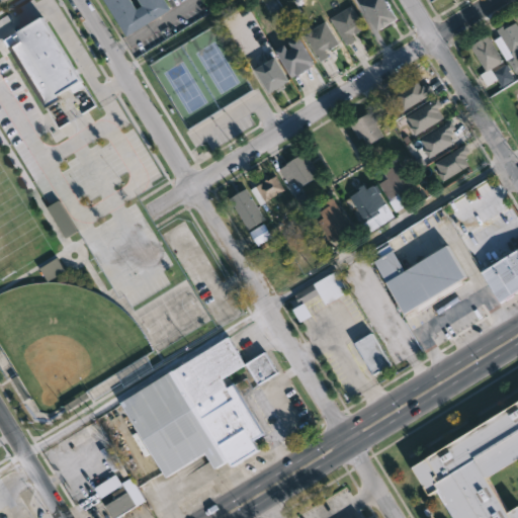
[(159,0),(166,10),(123,37),(99,0),(159,0)]
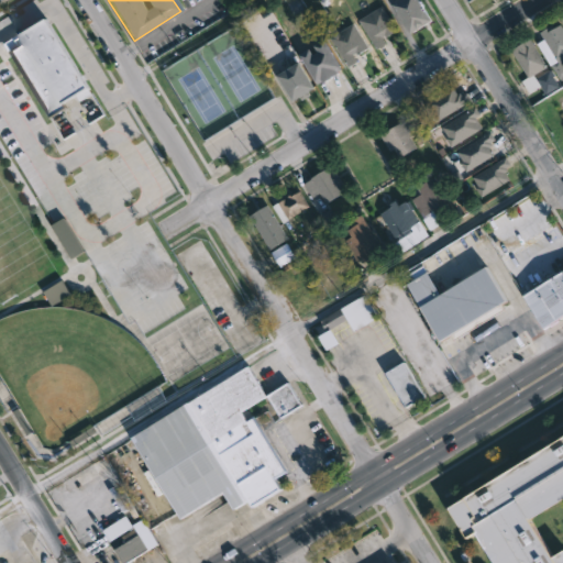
[(407,29),(404,31),(387,1),(388,0),(416,0),(427,18),(407,29)]
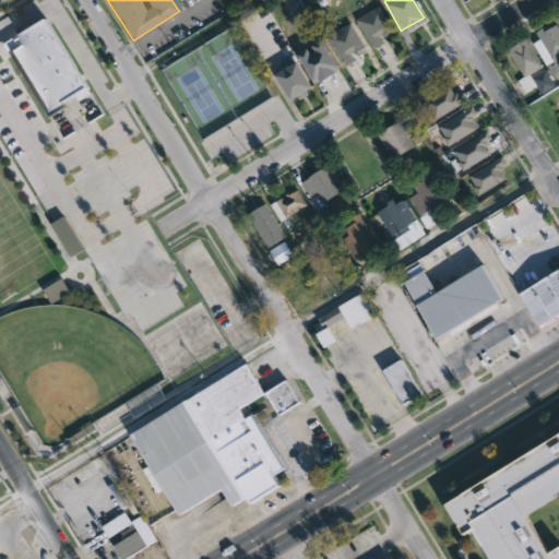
[(392,28),(381,35),(380,33),(377,35),(381,42),(372,47),(355,18),(377,4),(392,28)]
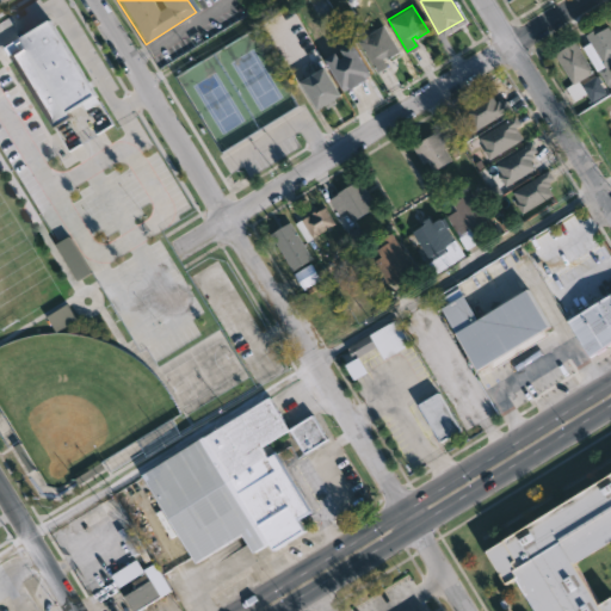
[(0,42),(0,48),(48,124),(91,98),(41,17),(0,42)]
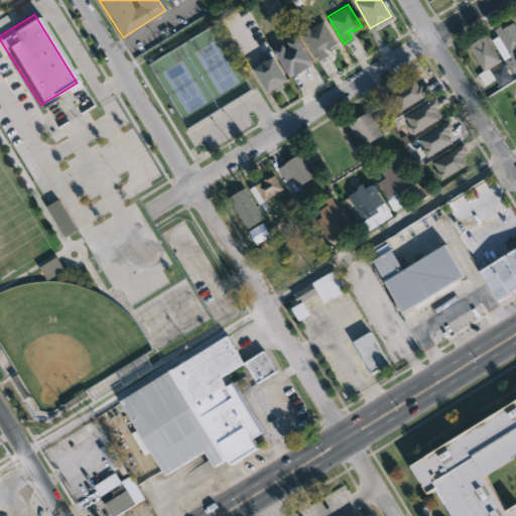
[(336,43),(327,49),(325,46),(321,48),(326,55),(318,59),(301,32),(321,20),(336,43)]
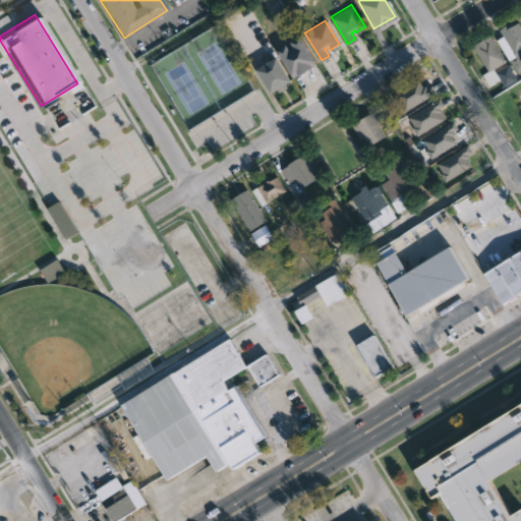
[(517,20),(520,27),(520,49),(512,54),(498,29),(508,22),(510,24),(517,20)]
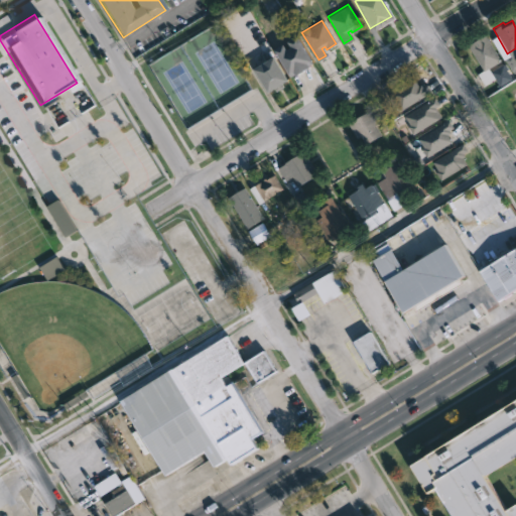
[(500,59),(482,71),(467,44),(484,33),(500,59)]
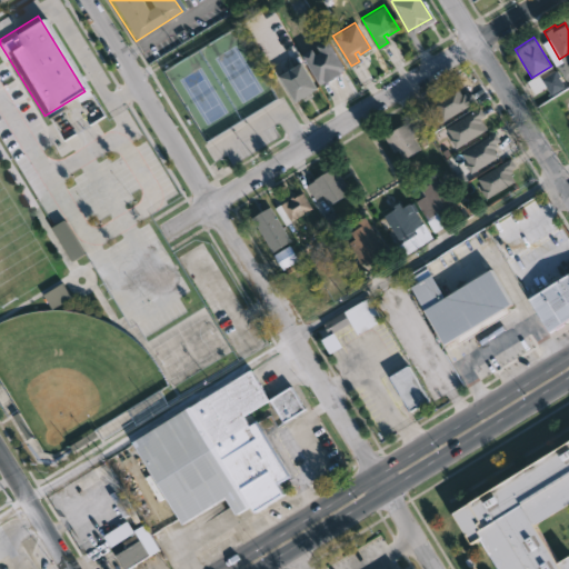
[(323,38),(341,67),(336,70),(338,72),(322,81),(320,78),(315,80),(298,53),(308,47),(312,52),(317,50),(313,45),(323,38)]
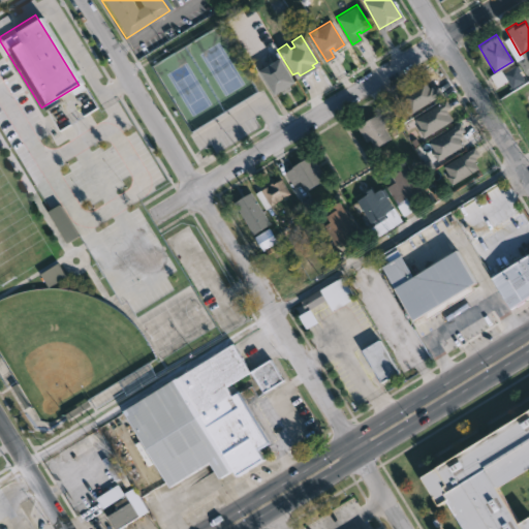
[(283,88),(271,93),(256,69),(277,56),(291,80),(284,85),(285,87),(283,88)]
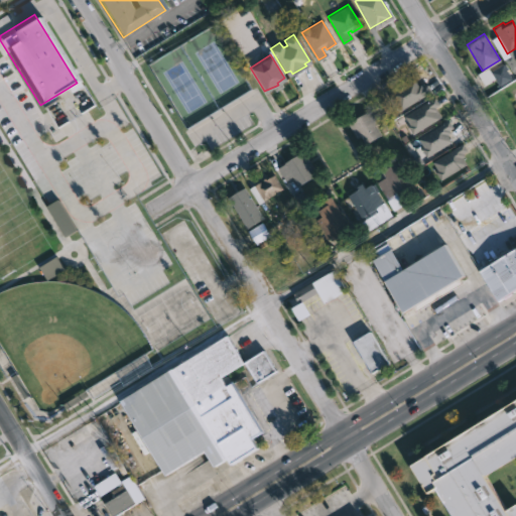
[(414,78),(418,85),(421,84),(422,86),(426,84),(431,92),(401,111),(395,101),(393,102),(388,94),(414,78)]
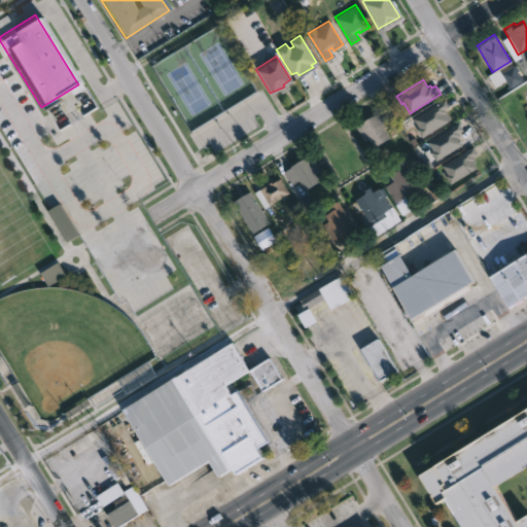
[(448,120),(421,137),(415,129),(418,127),(413,118),(443,99),(448,107),(444,109),(446,111),(444,112),(448,120)]
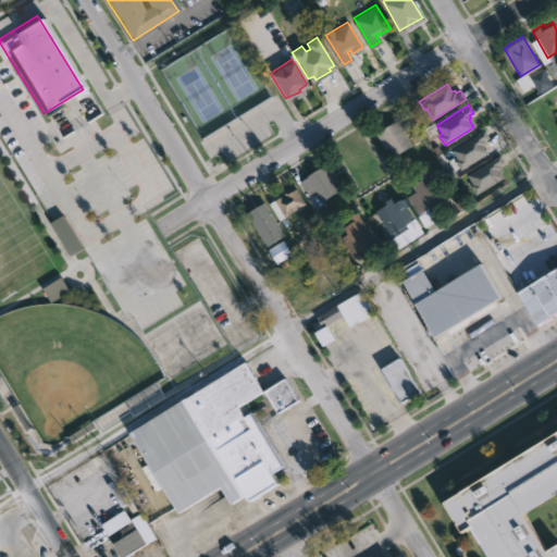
[(403,115),(411,130),(405,134),(408,138),(413,135),(417,140),(393,156),(387,146),(383,148),(373,132),(403,115)]
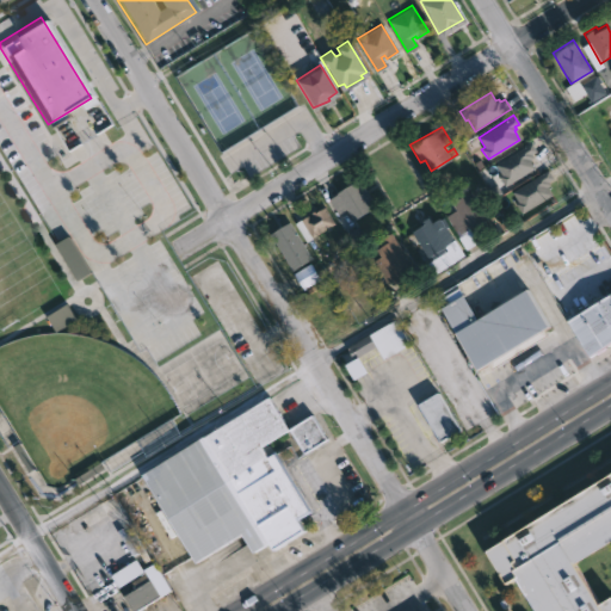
[(536,167),(505,185),(499,176),(501,174),(495,164),(532,141),(537,149),(531,153),(534,156),(531,159),(536,167)]
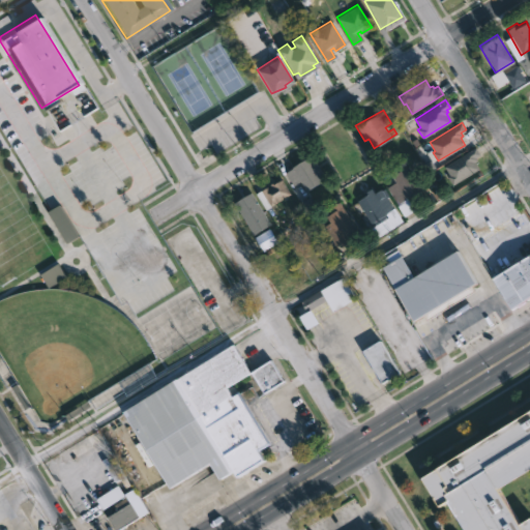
[(479,169),(452,184),(447,176),(449,174),(444,166),(475,146),(480,154),(475,156),(477,159),(475,160),(479,169)]
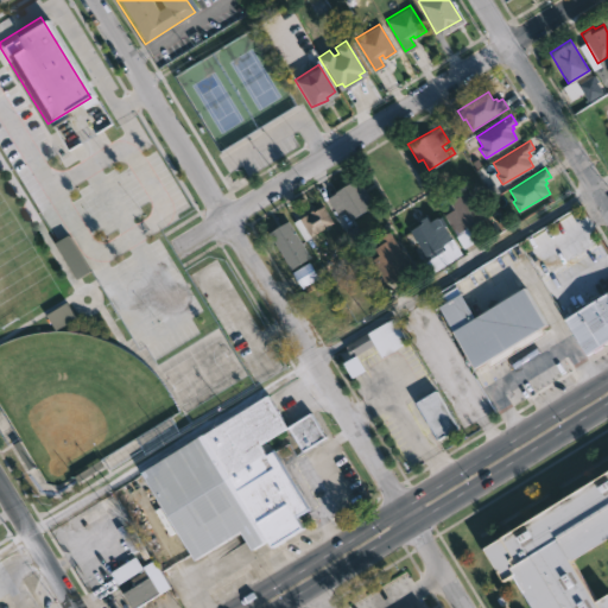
[(352,179),(354,184),(359,182),(369,200),(366,202),(368,206),(349,217),(342,207),(334,211),(325,196),(352,179)]
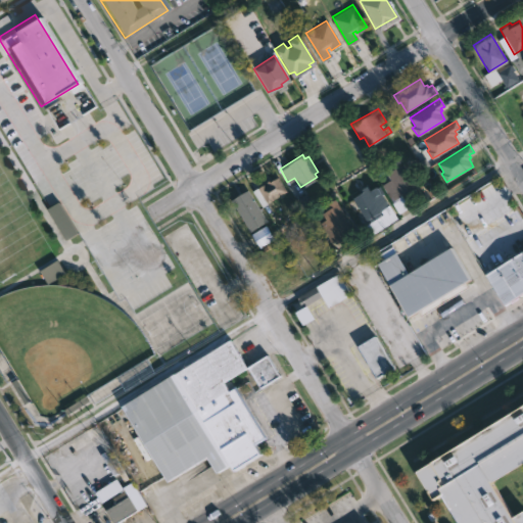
[(402,163),(417,187),(401,196),(409,207),(397,214),(390,202),(393,201),(382,183),(390,178),(385,170),(393,164),(395,168),(402,163)]
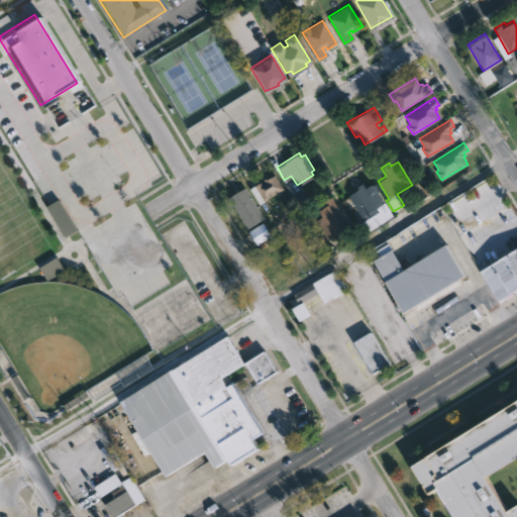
[(274,174),(283,189),(263,201),(253,185),(267,177),(268,178),(274,174)]
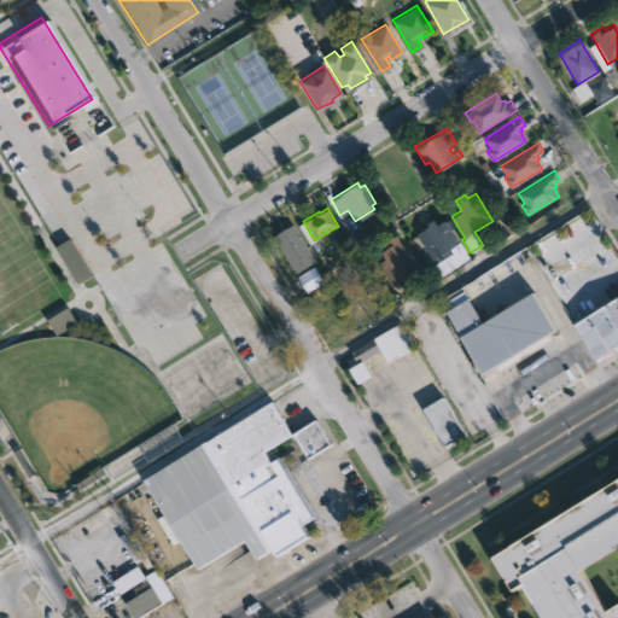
[(433,217),(437,223),(445,219),(468,256),(441,273),(414,232),(425,226),(424,223),(433,217)]
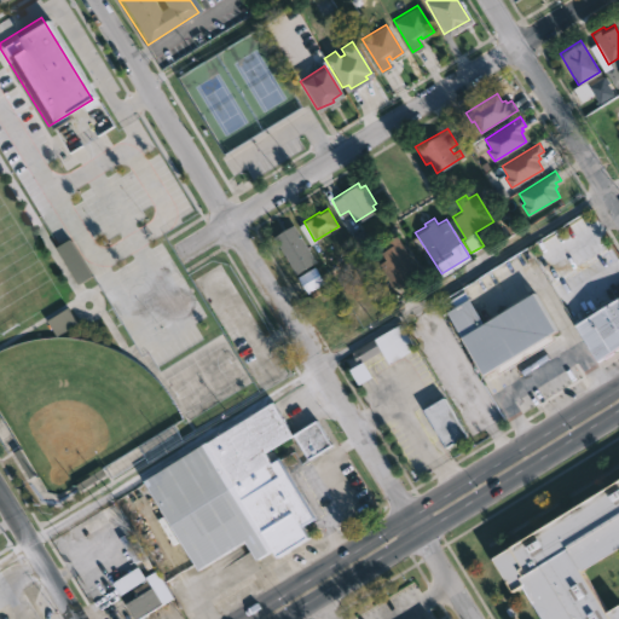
[(275,238),(296,275),(317,262),(294,225),(275,238)]
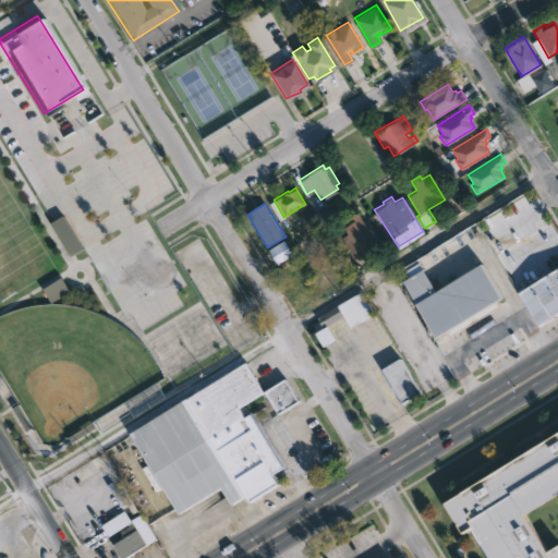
[(378,247),(361,258),(359,255),(352,259),(338,238),(344,233),(341,228),(349,222),(346,218),(355,211),(378,247)]
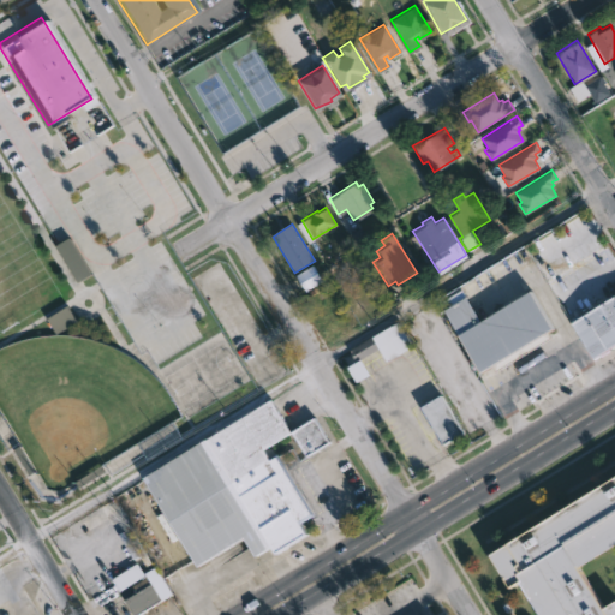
[(55,246),(78,282),(91,274),(70,238),(55,246)]
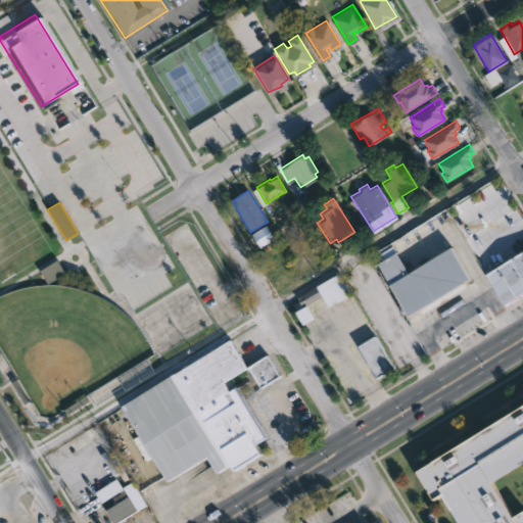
[(275,239),(267,226),(252,234),(259,247),(275,239)]
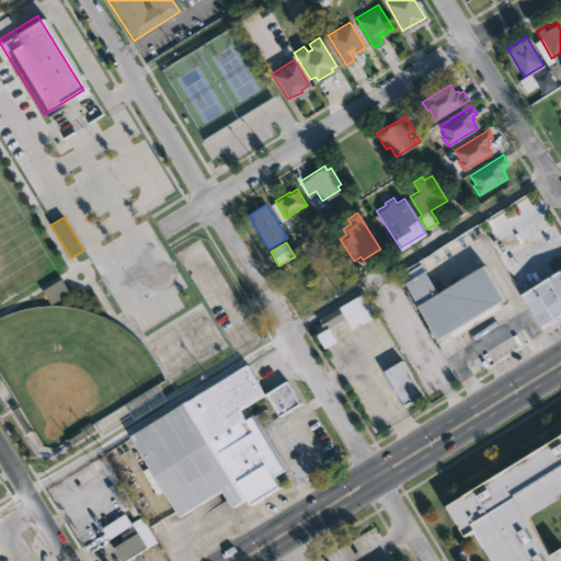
[(483,264),(505,298),(497,304),(500,307),(449,339),(447,335),(435,342),(401,283),(422,268),(437,293),(483,264)]
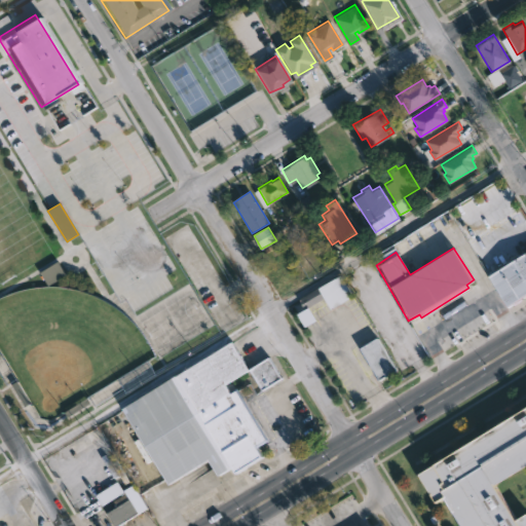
[(525,292),(504,306),(485,275),(525,250),(525,292)]
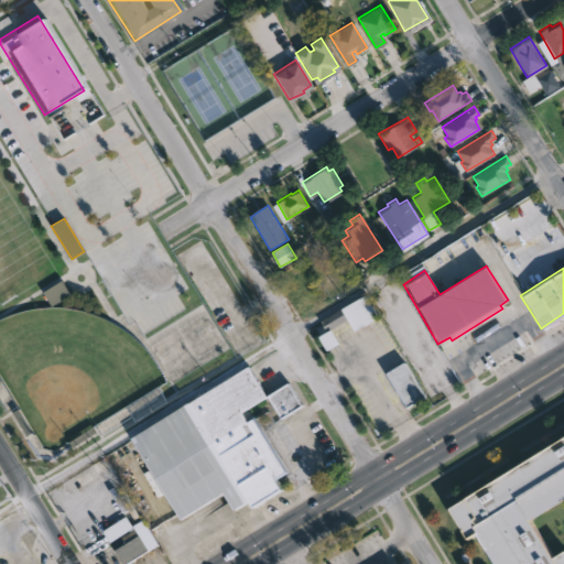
[(43,292),(52,306),(71,296),(63,281),(43,292)]
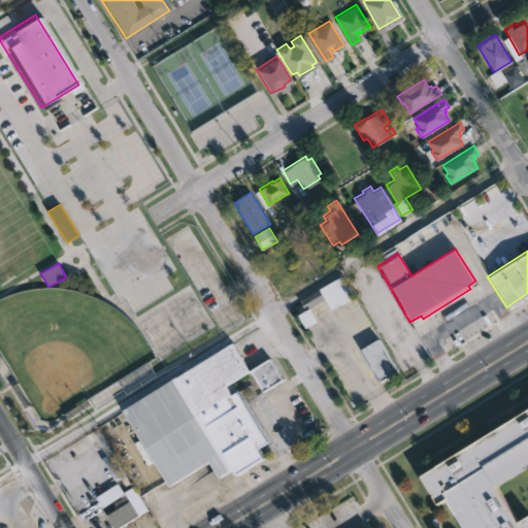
[(350,297),(330,309),(323,298),(303,310),(297,300),(339,275),(352,296),(350,297)]
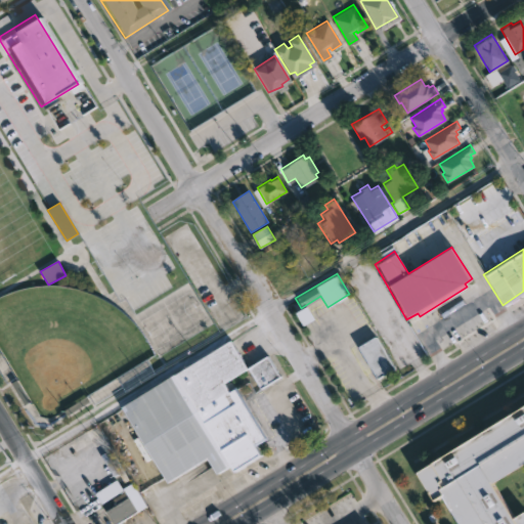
[(385,374),(376,380),(355,347),(372,337),(392,368),(385,374)]
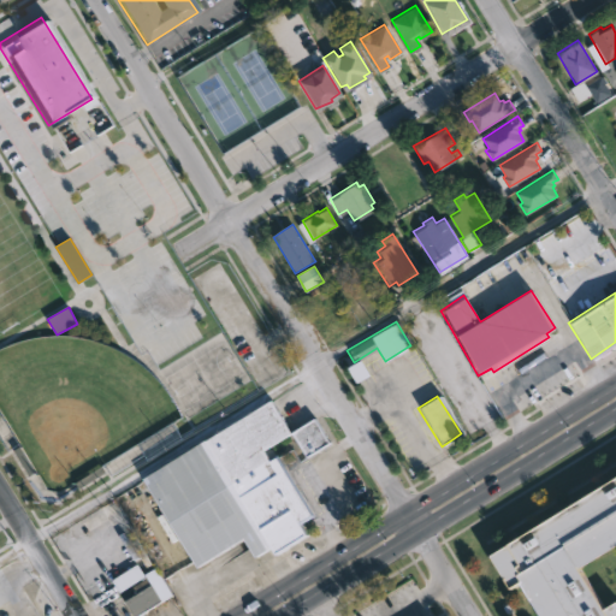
[(272,400),(292,432),(315,418),(330,442),(307,456),(291,433),(265,450),(272,461),(279,457),(315,515),(302,522),(311,534),(279,555),(274,548),(258,558),(246,539),(200,568),(144,479),(272,400)]
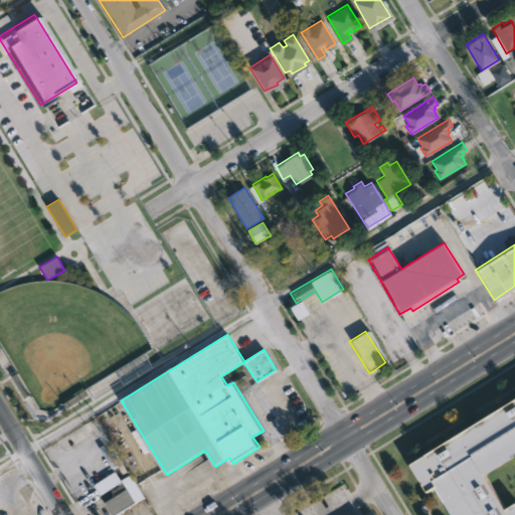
[(514,452),(480,474),(501,509),(511,503),(514,509),(514,514),(446,514),(430,488),(423,492),(404,464),(514,396),(514,452)]
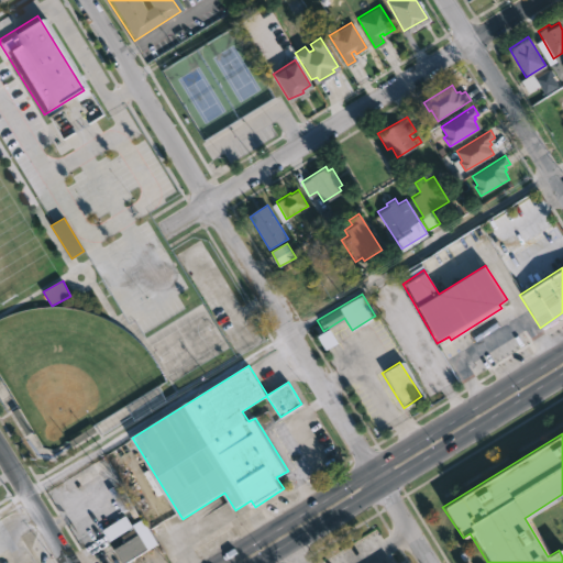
[(141,520),(156,544),(132,559),(134,562),(123,562),(114,549),(122,543),(119,537),(132,529),(135,536),(142,532),(136,523),(141,520)]
